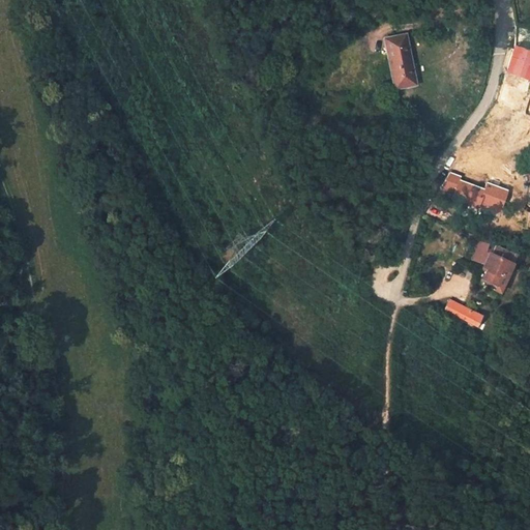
[(406,34),(386,38),(395,87),(414,84),(411,69),(412,69),(406,34)]
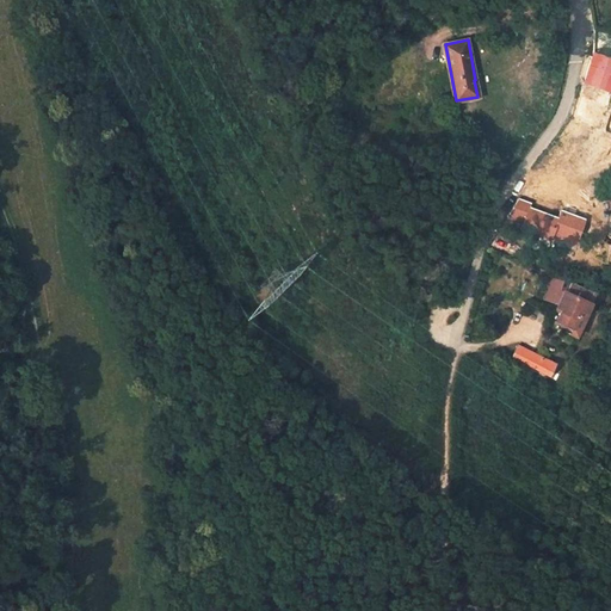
[(610,59),(593,54),(590,63),(610,71),(610,59)]
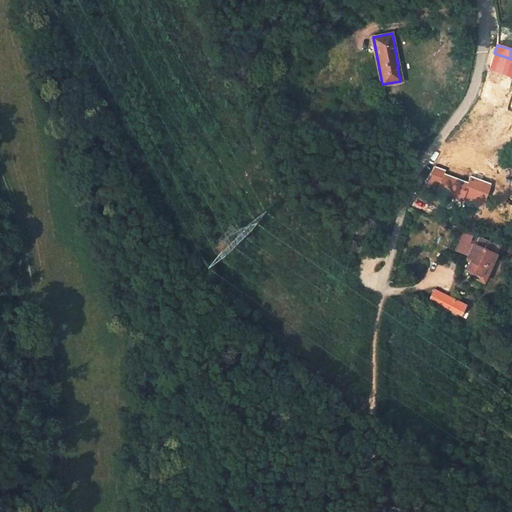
[(511,59),(494,53),(489,68),(511,76),(511,73),(511,72),(511,59)]
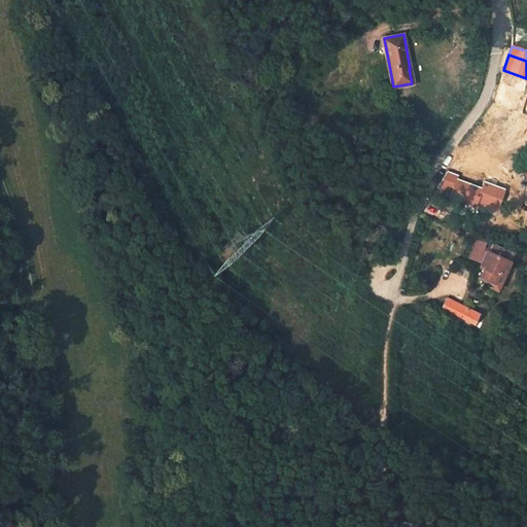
[(503,70),(499,82),(512,86),(522,91),(526,78),(503,70)]
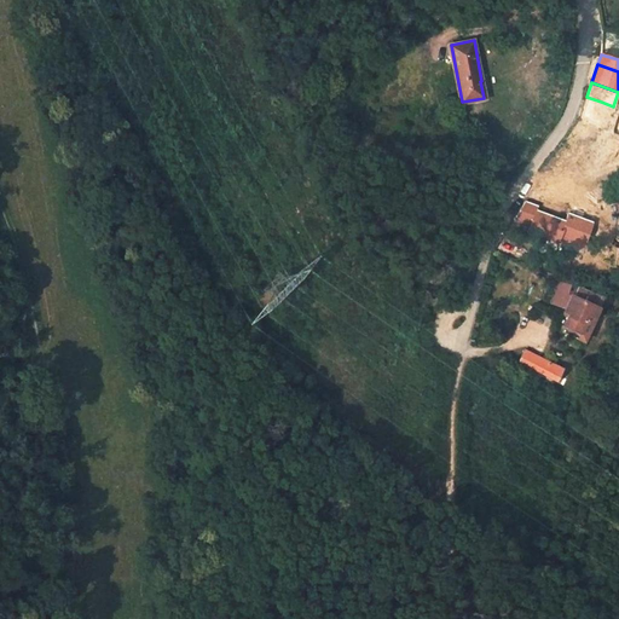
[(593,125),(601,102),(586,97),(579,119),(593,125)]
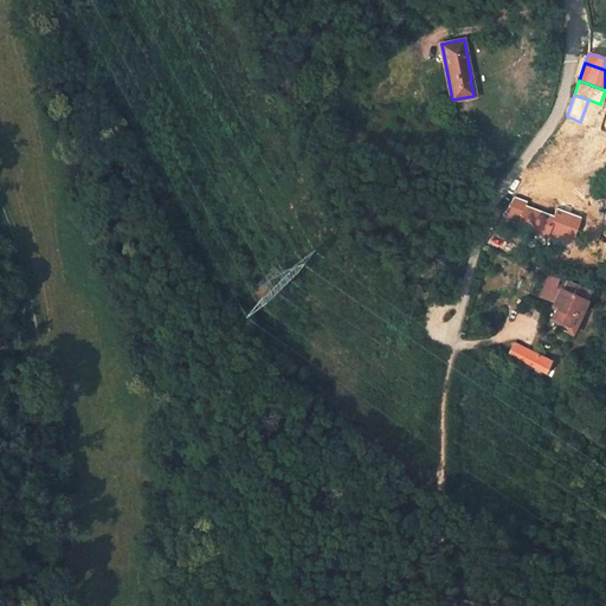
[(582,317),(593,290),(567,281),(563,289),(556,287),(559,278),(547,275),(539,297),(550,302),(550,301),(556,302),(554,307),(560,309),(555,322),(571,328),(575,315),(582,317)]
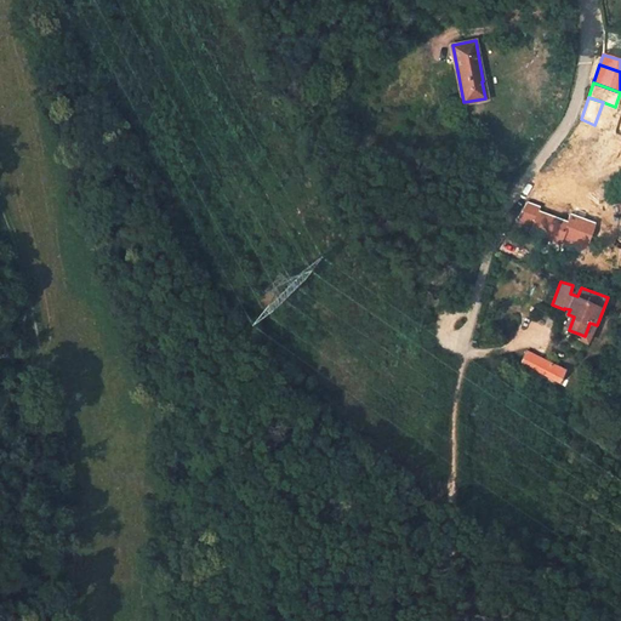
[(537,371),(557,382),(563,371),(543,362),(527,352),(520,363),(537,371)]
